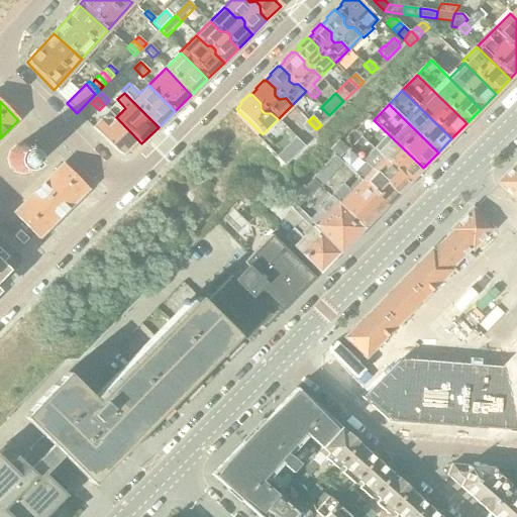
[(423,168),(374,120),(371,116),(356,130),(408,183),(423,168)]
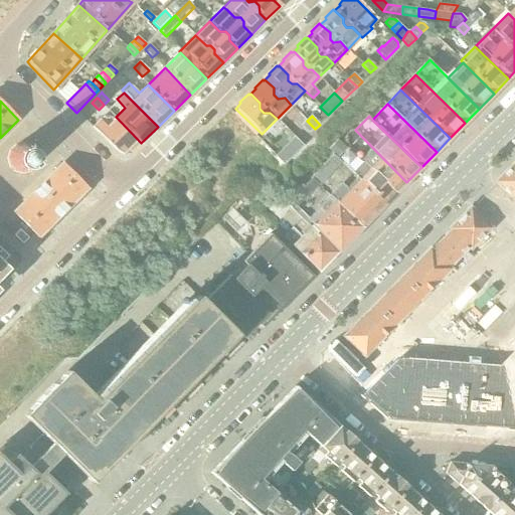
[(131,153),(141,143),(116,117),(110,123),(105,119),(102,121),(100,119),(92,128),(116,152),(121,155),(127,149),(131,153)]
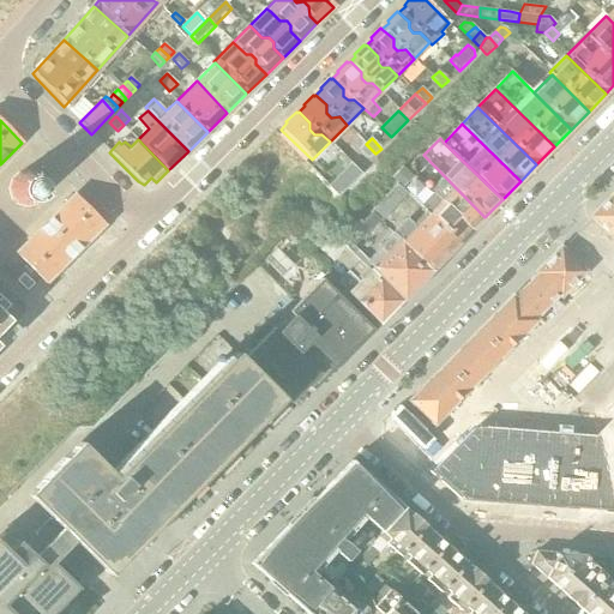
[(375,154),(366,144),(359,150),(368,160),(375,154)]
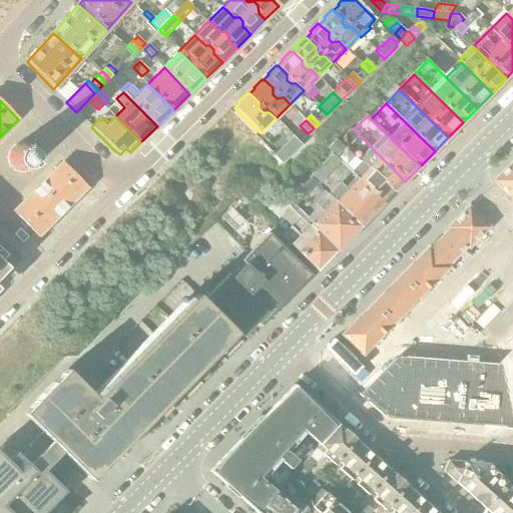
[(394,192),(405,181),(354,129),(353,128),(341,141),(359,158),(394,192)]
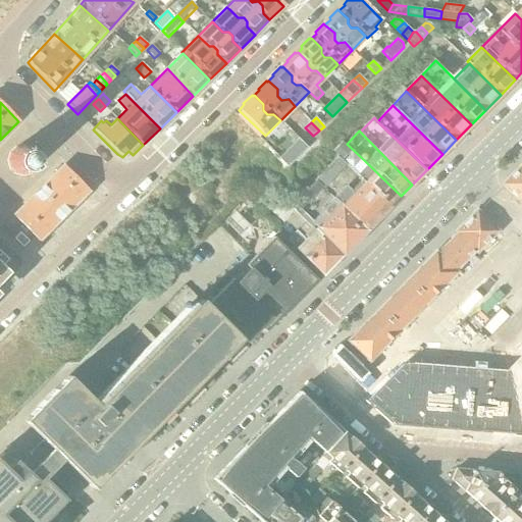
[(401,196),(365,161),(347,144),(344,141),(333,152),(338,156),(389,207),(401,196)]
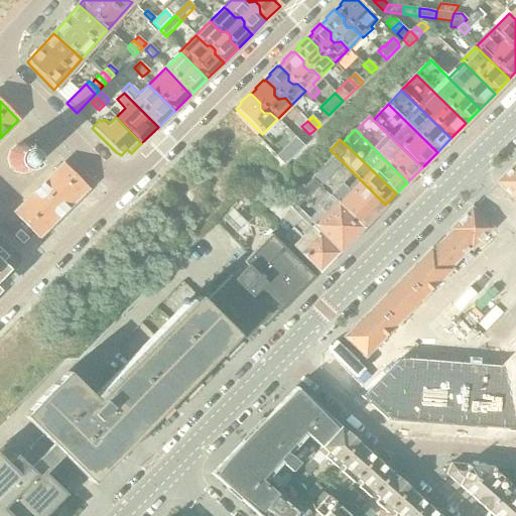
[(284,165),(303,147),(298,142),(280,160),(284,165)]
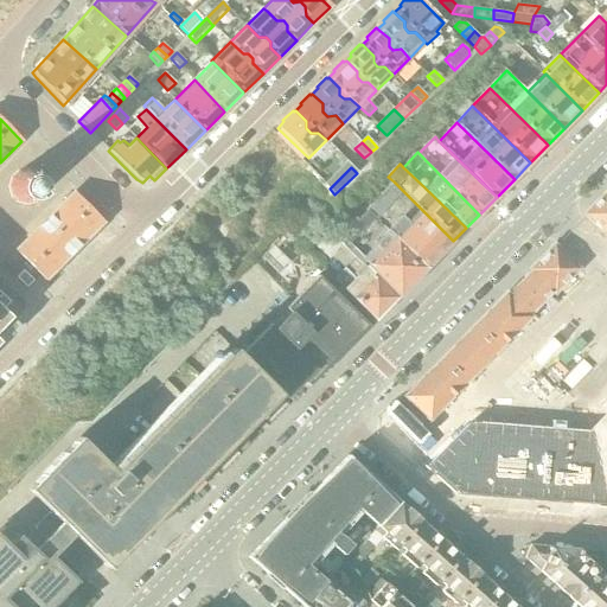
[(29,172),(21,173),(16,177),(12,183),(11,191),(14,200),(20,205),(29,206),(37,204),(44,195),(45,186),(42,178),(34,173),(29,172)]
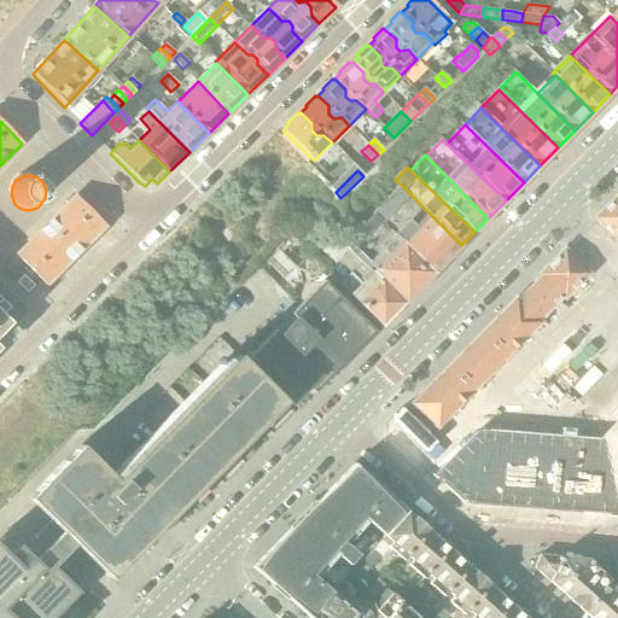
[(448,260),(461,245),(401,185),(386,199),(448,260)]
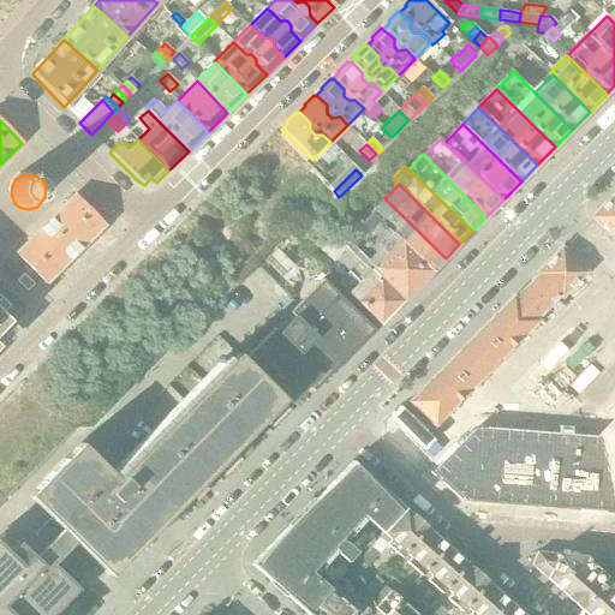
[(614,195),(592,219),(614,240),(614,195)]
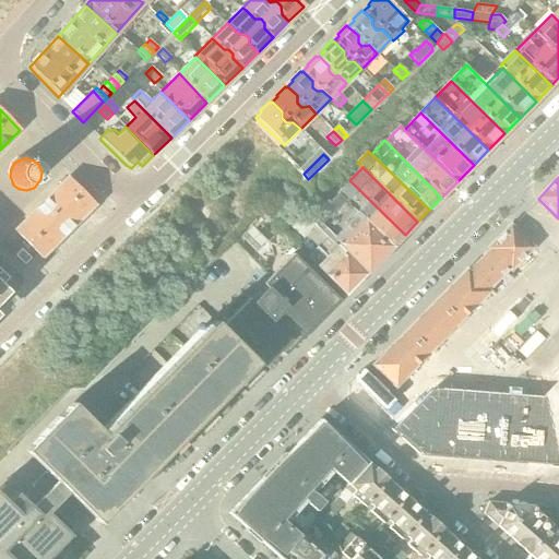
[(42,204),(69,233),(96,205),(68,178),(42,204)]
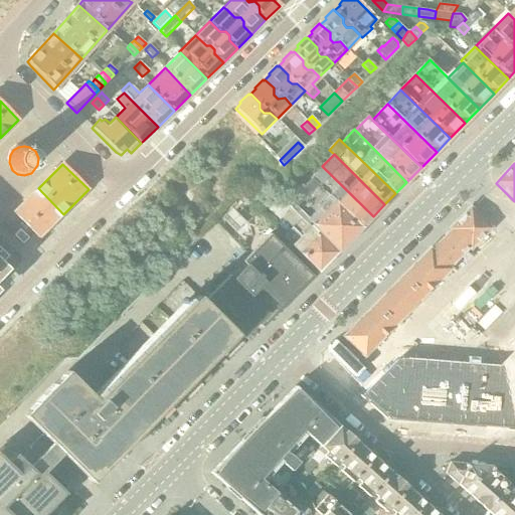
[(373,216),(322,166),(312,177),(362,227),(373,216)]
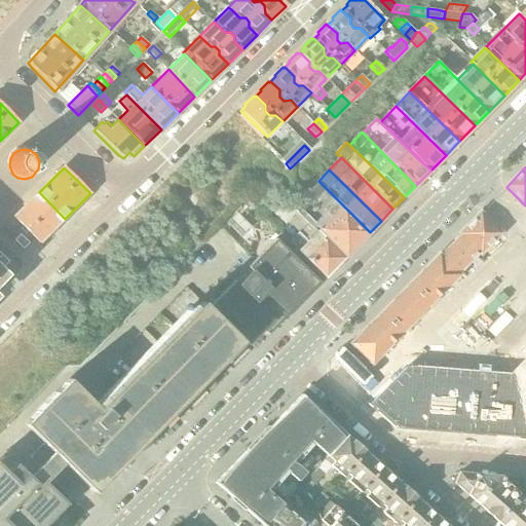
[(347,255),(370,232),(318,181),(309,190),(307,188),(294,202),(347,255)]
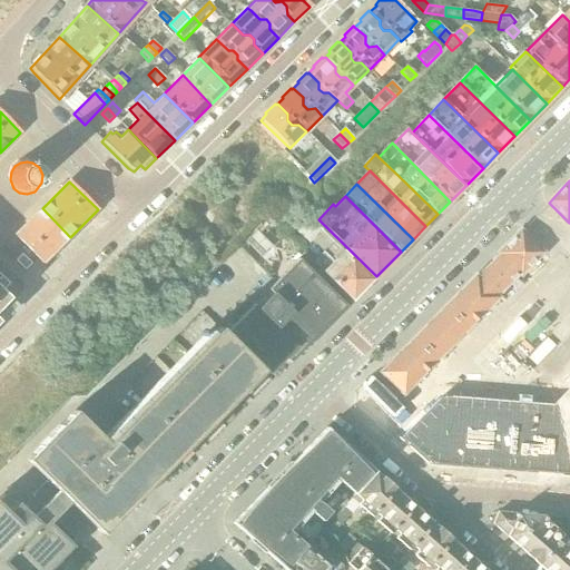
[(291,217),(285,212),(276,203),(266,214),(281,228),(291,217)]
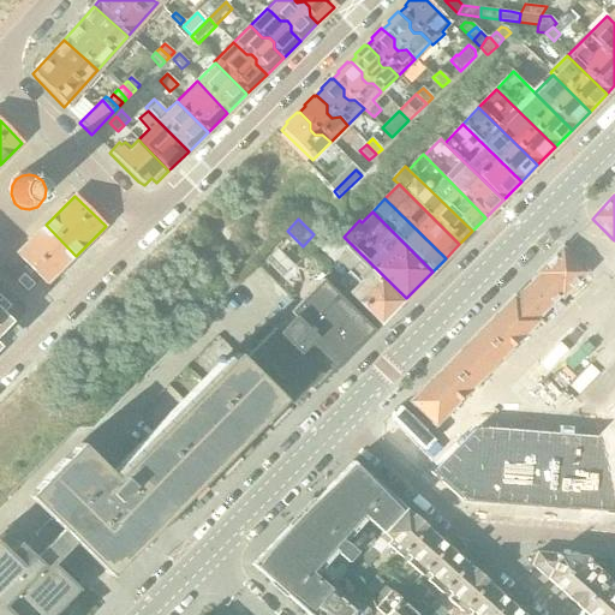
[(46,286),(76,256),(46,225),(16,255),(46,286)]
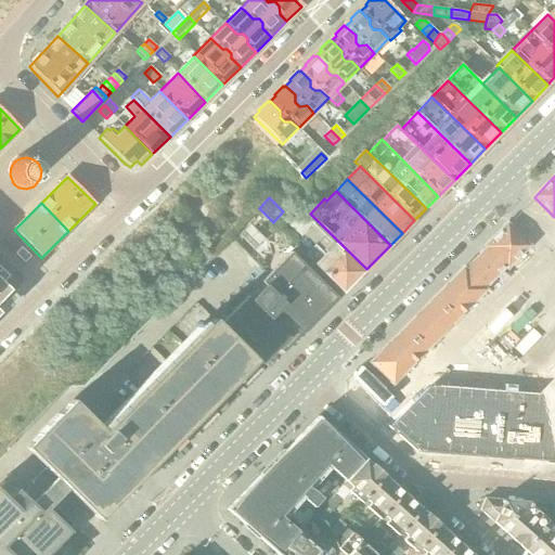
[(343,294),(366,269),(310,214),(306,217),(313,224),(304,234),(314,245),(306,255),(314,263),(313,265),(343,294)]
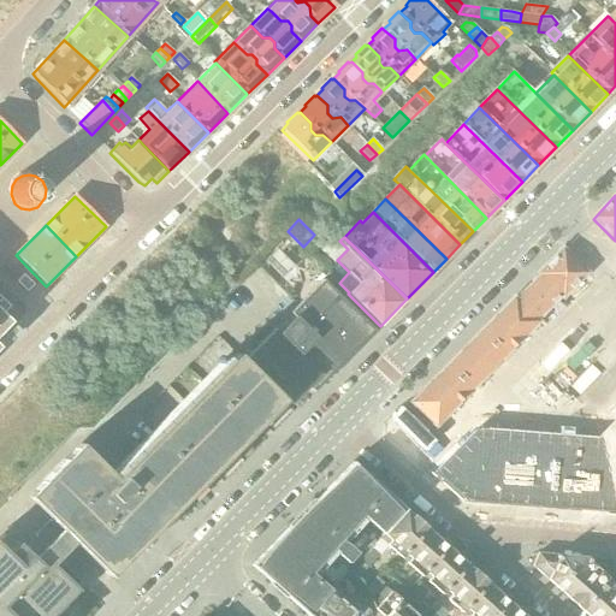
[(615,517),(615,448),(605,460),(477,449),(443,419),(538,324),(537,321),(561,296),(563,298),(586,274),(562,250),(539,274),(540,277),(515,301),(514,300),(425,390),(412,403),(413,406),(385,434),(463,505),(615,517)]
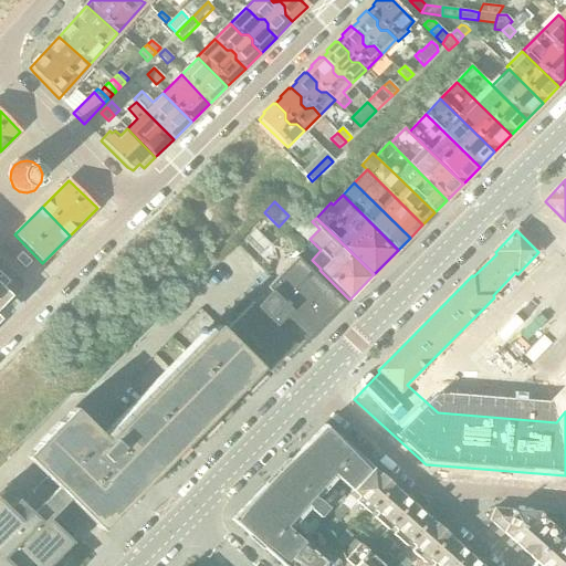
[(252,302),(223,331),(261,367),(266,373),(308,331),(312,334),(312,335),(313,336),(344,304),(296,258),(266,287),(270,291),(255,305),(252,302)]
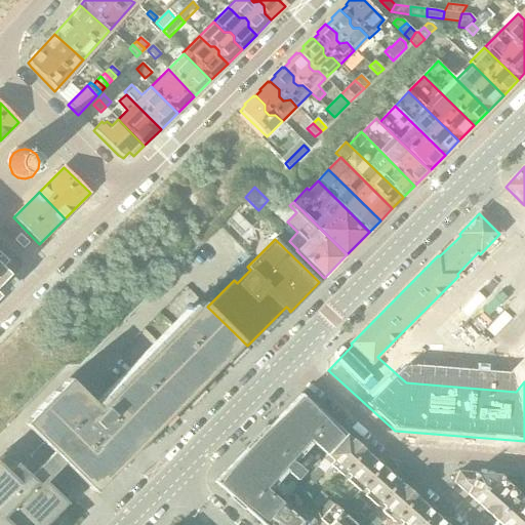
[(242,340),(207,307),(202,301),(196,309),(192,305),(93,404),(68,378),(23,425),(44,445),(92,493),(107,479),(102,475),(119,457),(123,461),(137,448),(132,444),(182,394),(186,398),(212,372),(207,368),(223,352),(228,356),(242,340)]
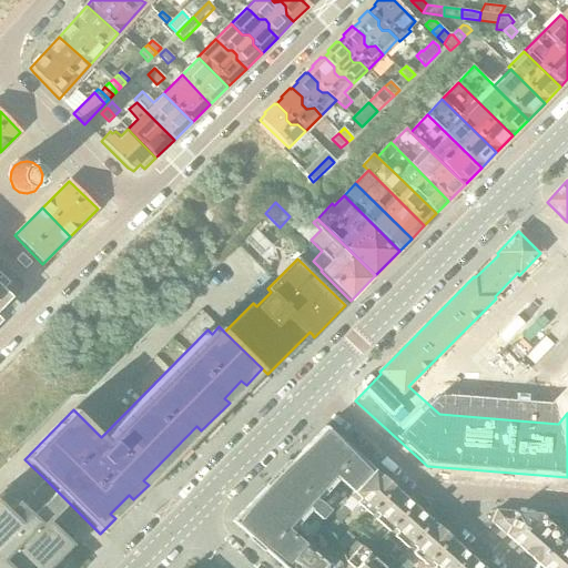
[(354,494),(374,472),(325,427),(231,523),(282,567),(323,567),(326,566),(318,559),(323,554),(311,543),(295,529),(292,534),(286,528),(306,506),(311,509),(310,510),(320,519),(326,525),(330,520),(324,515),(328,509),(318,500),(317,501),(313,498),(334,475),(354,494)]
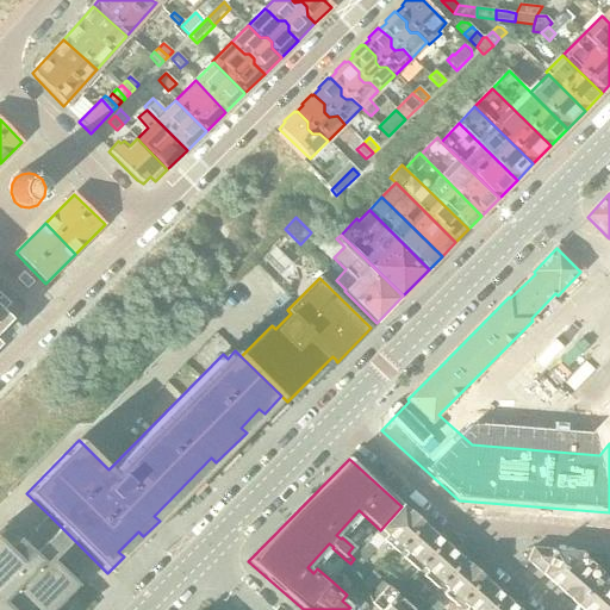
[(385,541),(397,552),(422,524),(402,506),(380,530),(354,559),(350,564),(347,567),(354,574),(385,541)]
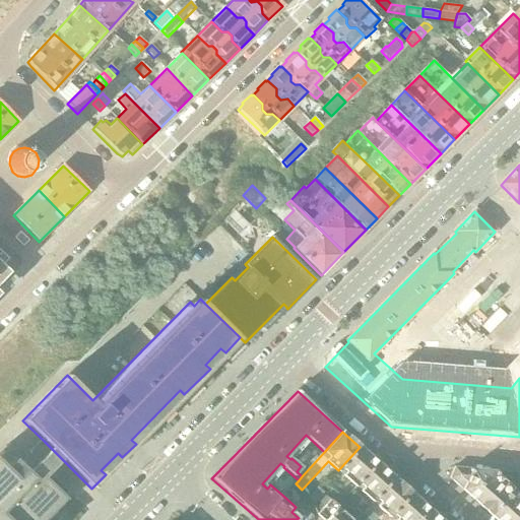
[(358,486),(378,463),(360,447),(338,470),(339,470),(344,475),(343,475),(355,486),(356,486),(358,486)]
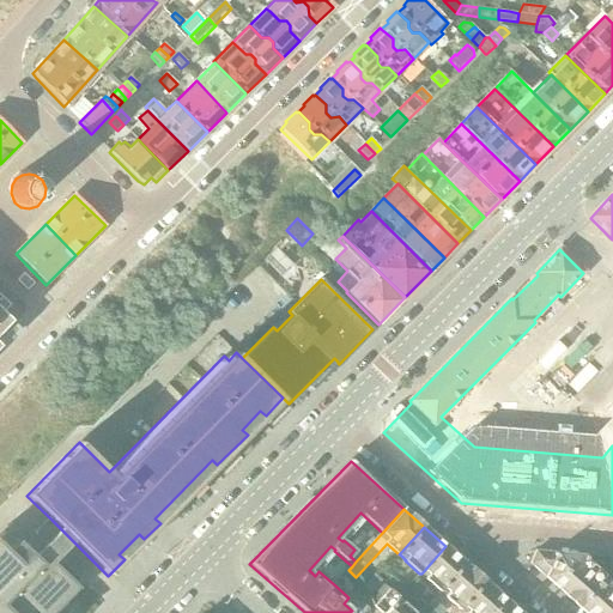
[(42,612),(48,607),(50,610),(50,608),(49,607),(58,599),(59,600),(72,587),(73,587),(74,586),(73,586),(74,584),(44,557),(40,562),(17,541),(7,551),(0,542),(0,612),(42,612)]
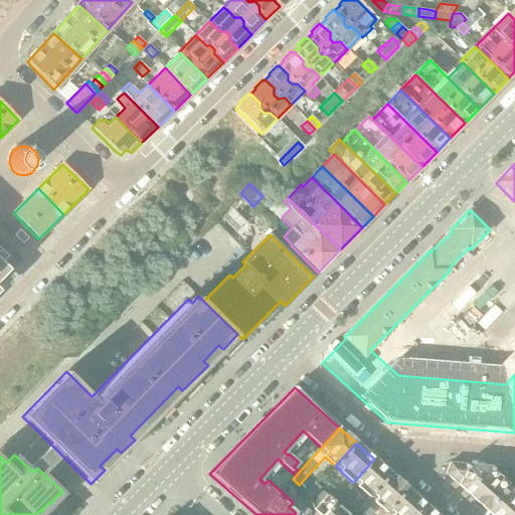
[(390,473),(374,459),(354,482),(358,486),(357,486),(369,497),(370,496),(390,473)]
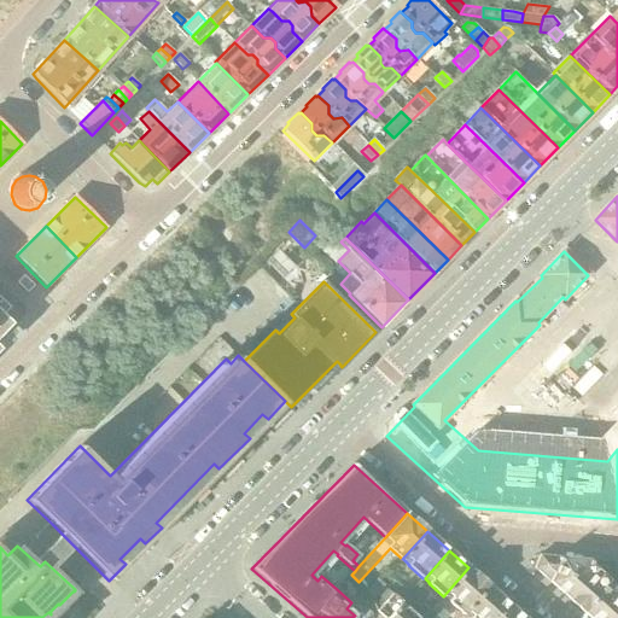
[(588,617),(611,617),(617,611),(617,589),(592,566),(593,560),(540,557),(534,569),(588,617)]
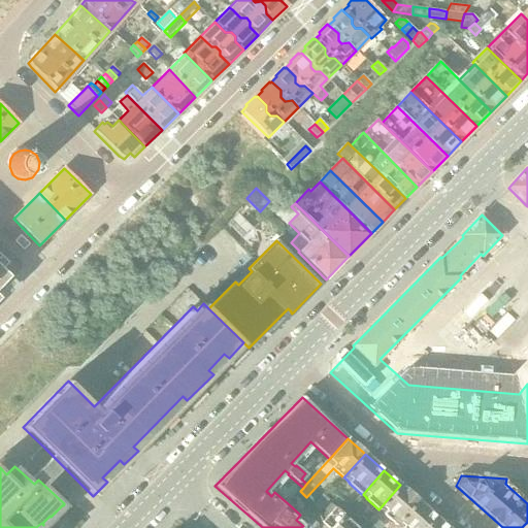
[(418,500),(400,485),(380,508),(385,514),(384,514),(396,525),(418,500)]
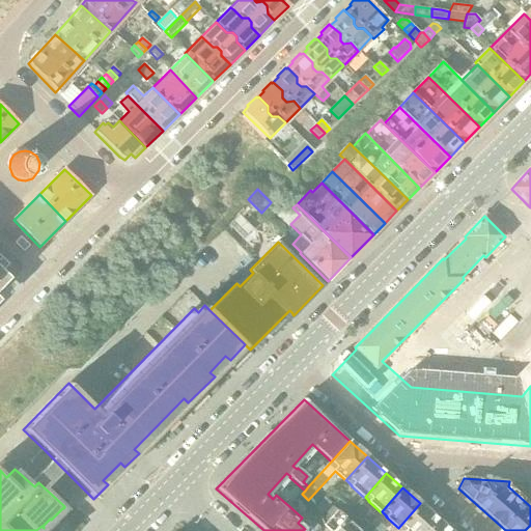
[(320,515),(331,503),(325,498),(316,507),(320,515)]
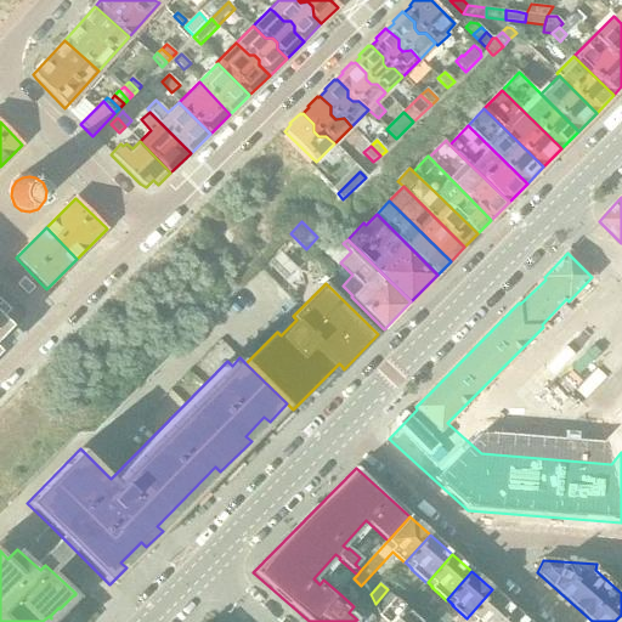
[(431,600),(420,591),(419,589),(413,595),(425,608),(431,600)]
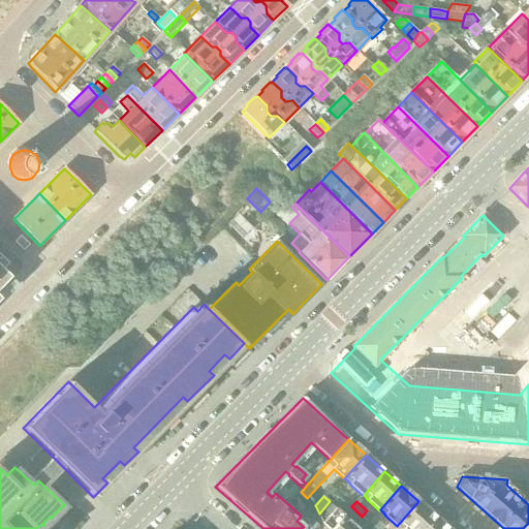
[(418,501),(397,526),(398,526),(401,528),(426,528),(436,518),(418,501)]
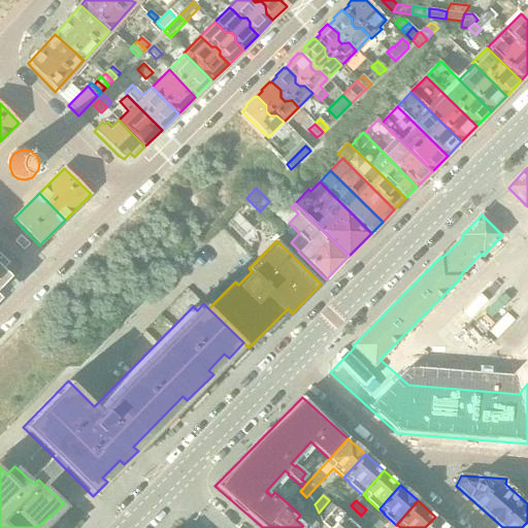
[(358,527),(335,506),(331,503),(325,510),(328,515),(322,522),(322,523),(327,527),(358,527)]
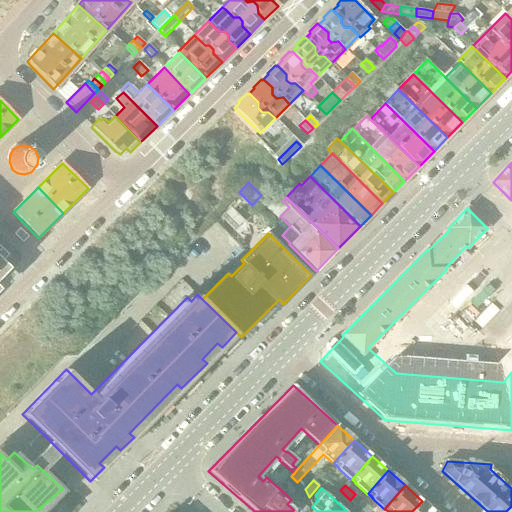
[(370,511),(372,510),(363,501),(362,500),(357,505),(364,511),(370,511)]
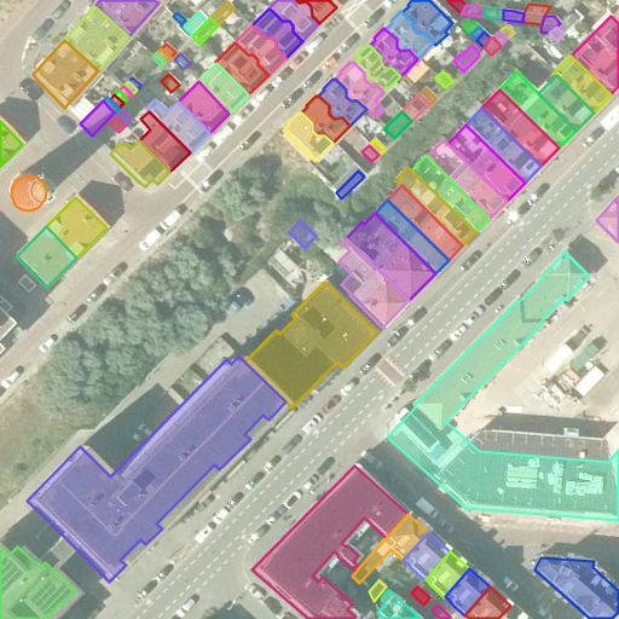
[(525,618),(510,606),(498,618),(525,618)]
